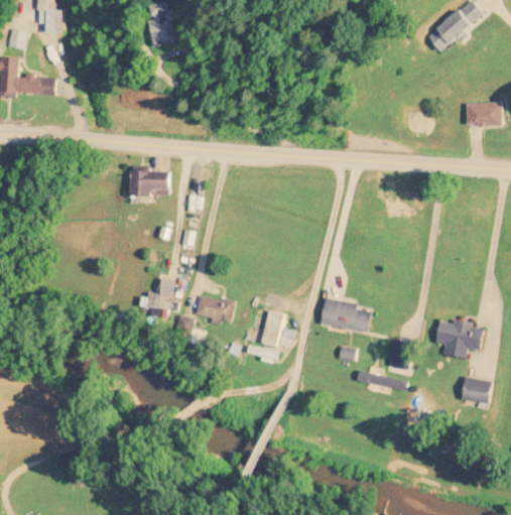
[(485,16),(472,0),(470,0),(428,36),(442,53),(485,16)]
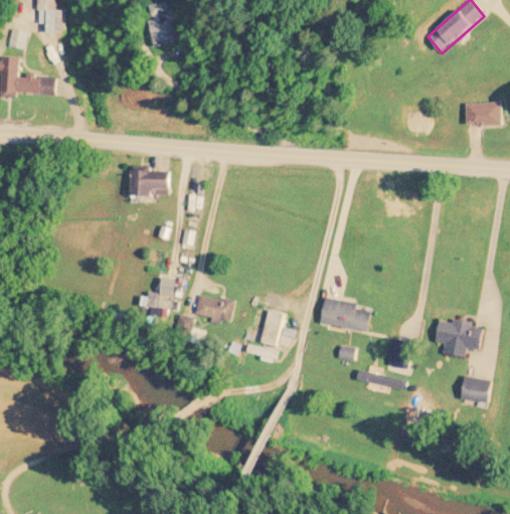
[(145,6),(154,48),(175,43),(166,1),(145,6)]
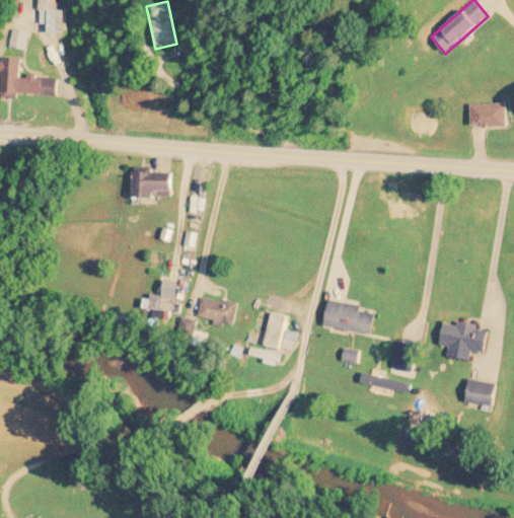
[(22,32),(7,30),(5,47),(19,49),(22,32)]
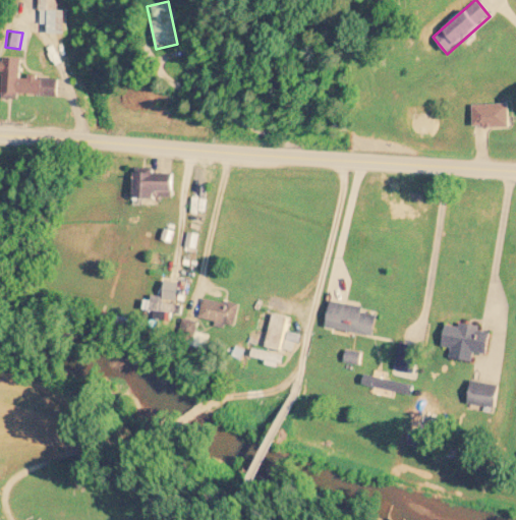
[(13,95),(53,96),(54,78),(15,77),(16,58),(0,58),(0,99),(13,99),(13,95)]
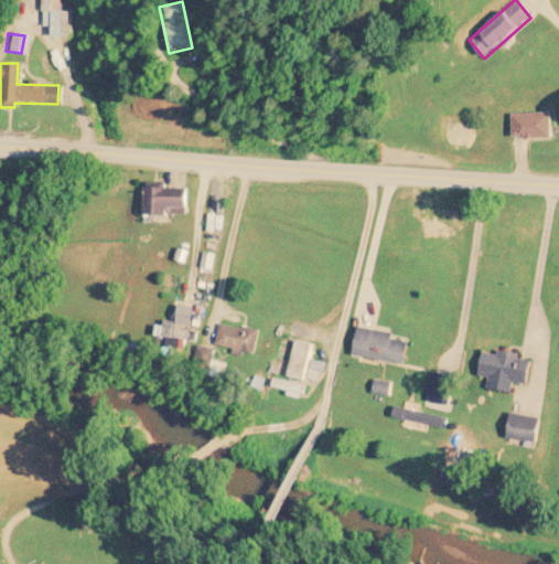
[(508,113),(508,138),(548,138),(548,113),(508,113)]
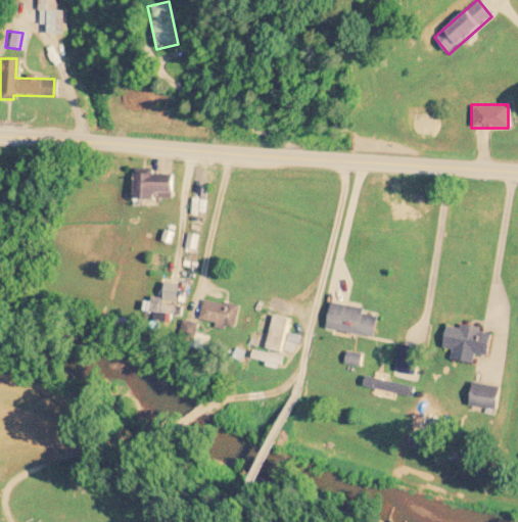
[(131,198),(169,198),(169,174),(131,174),(131,198)]
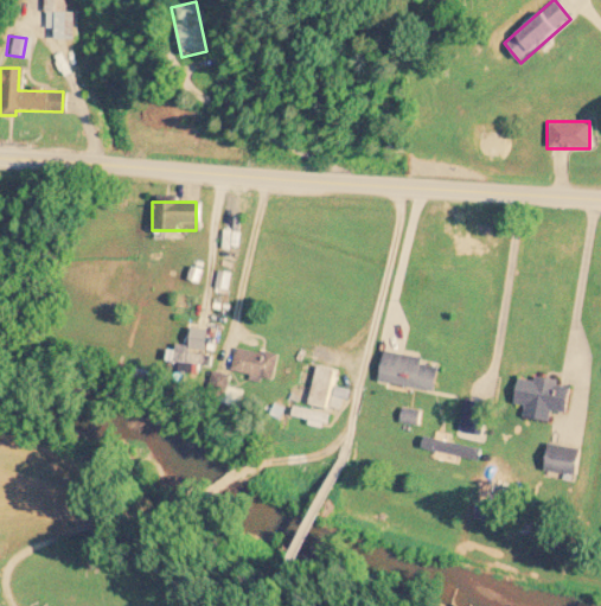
[(184,352),(185,345),(167,344),(164,371),(198,375),(198,367),(206,368),(208,355),(184,352)]
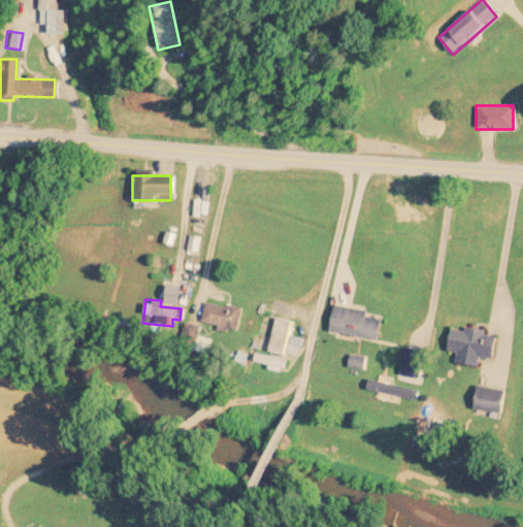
[(197,325),(234,328),(236,306),(199,302),(197,325)]
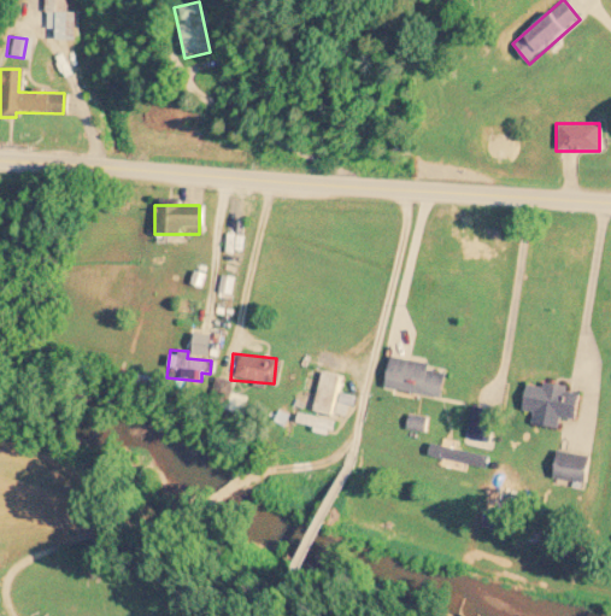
[(441,367),(386,357),(381,388),(436,397),(441,367)]
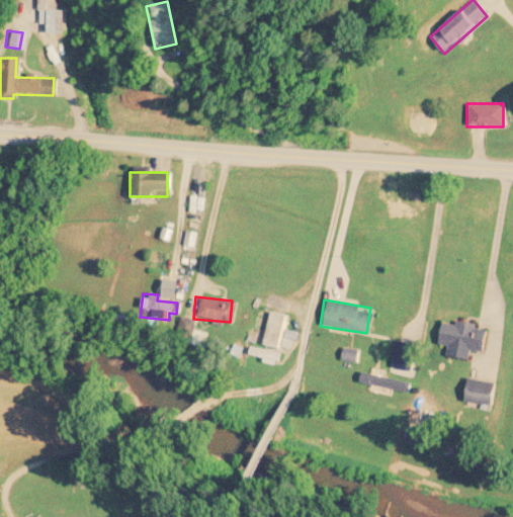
[(281,315),(263,311),(256,345),(274,348),(281,315)]
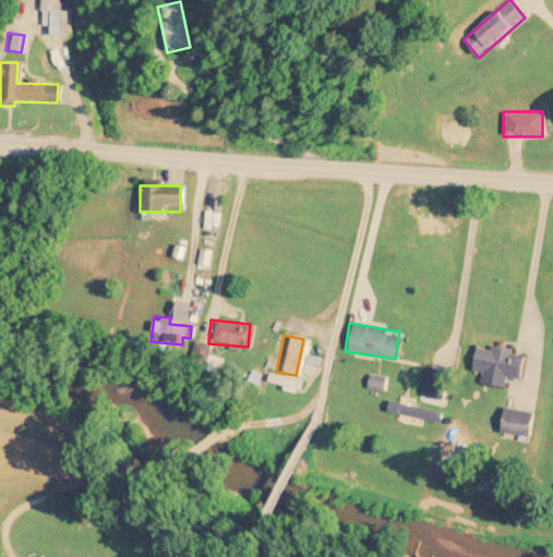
[(472,344),(468,371),(479,373),(477,384),(502,387),(503,376),(518,378),(521,351),(472,344)]
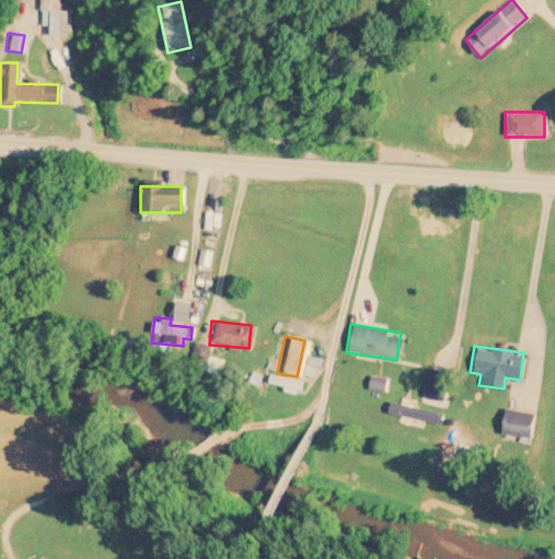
[(533,412),(503,407),(498,430),(529,437),(533,412)]
